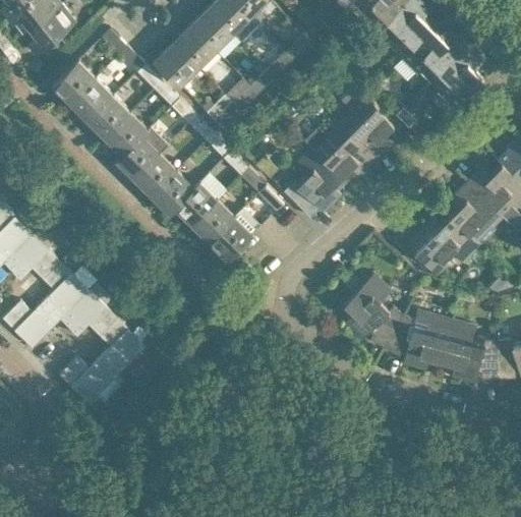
[(6,0),(9,3),(1,9),(8,17),(31,0),(6,0)]
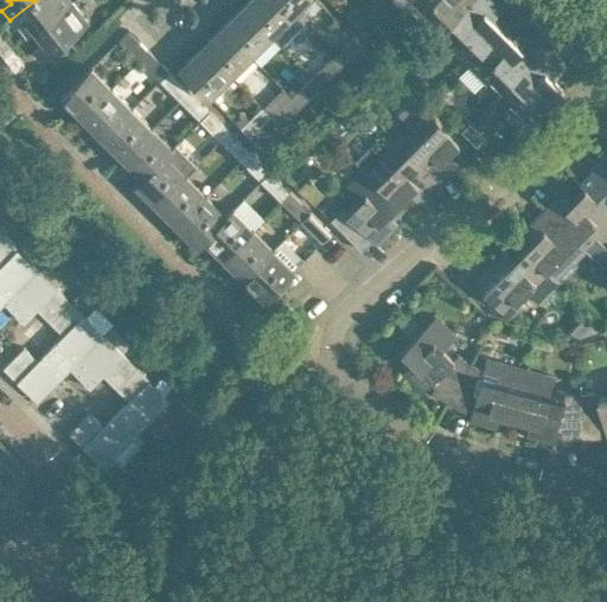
[(71,6),(66,0),(36,0),(10,20),(17,30),(25,23),(34,34),(71,6)]
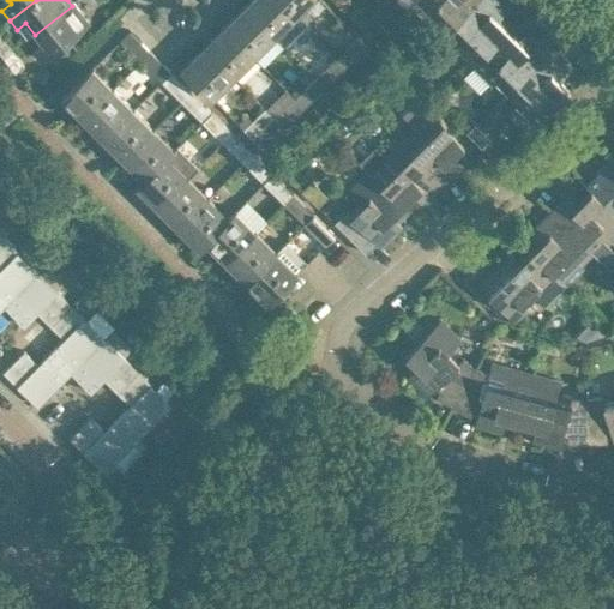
[(284,49),(302,30),(306,32),(274,0),(252,0),(242,10),(274,41),(275,40),(284,49)]
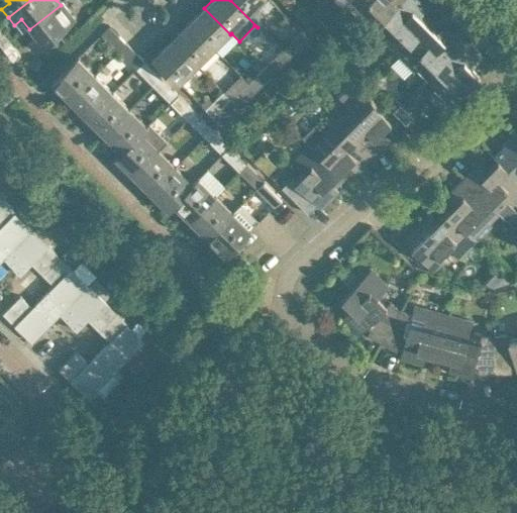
[(264,23),(261,11),(257,8),(266,0),(230,0),(257,27),(259,28),(264,23)]
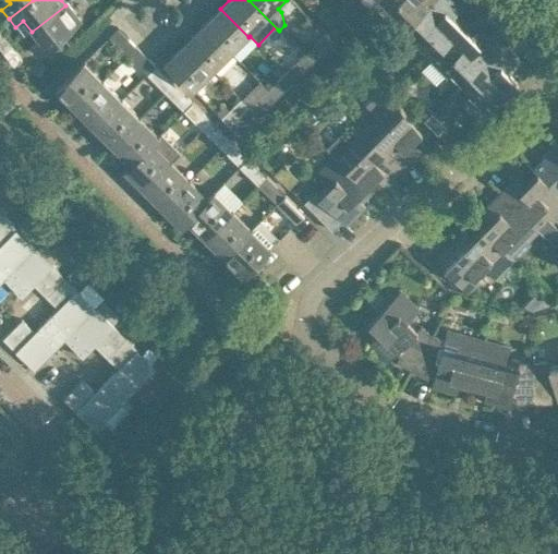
[(312,0),(305,0),(303,3),(305,5),(310,10),(316,4),(312,0)]
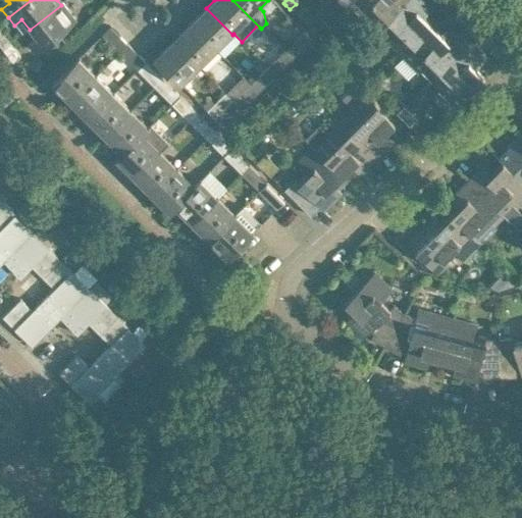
[(363,28),(372,36),(378,30),(408,0),(358,0),(351,7),(367,23),(363,28)]
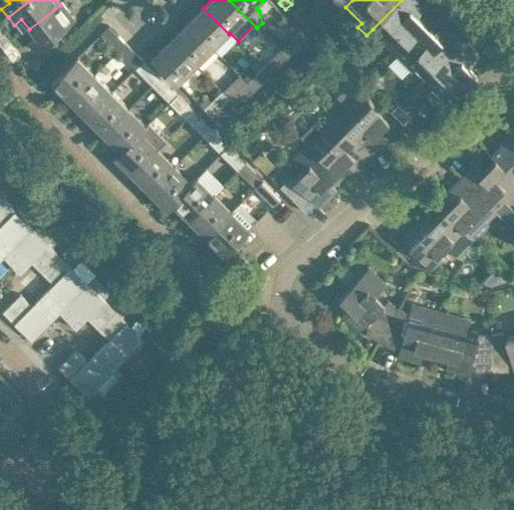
[(381,38),(379,41),(397,57),(426,28),(417,19),(426,10),(415,0),(402,0),(372,29),(381,38)]
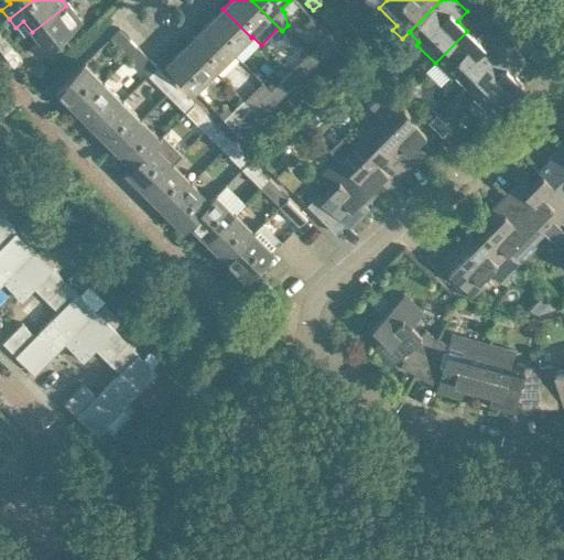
[(82,24),(68,8),(66,6),(32,32),(41,43),(32,49),(39,58),(82,24)]
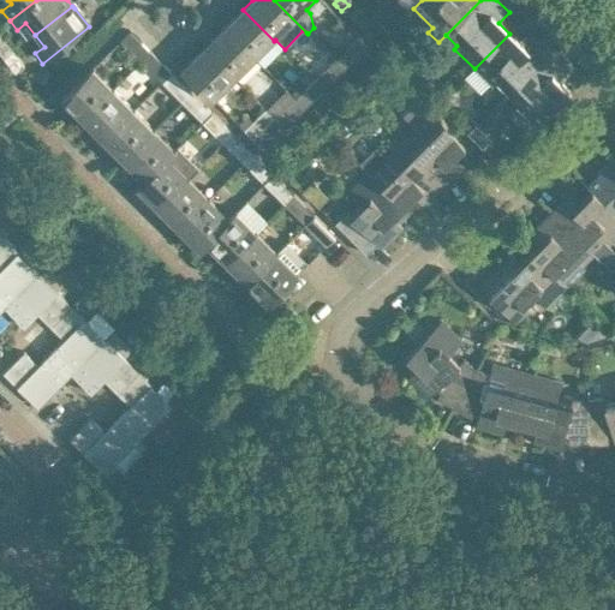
[(243,10),(222,30),(254,61),(274,41),(243,10)]
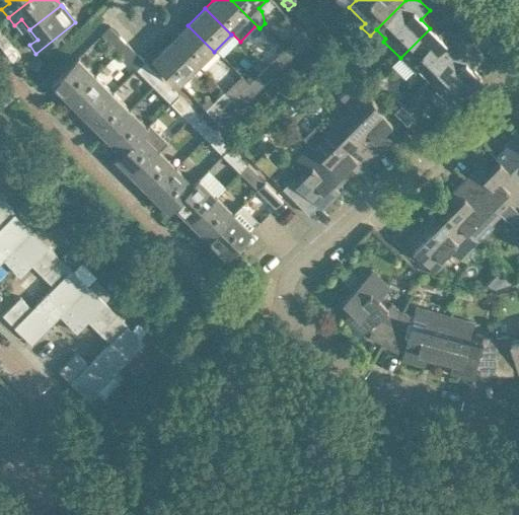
[(198,69),(214,52),(188,25),(170,43),(198,69)]
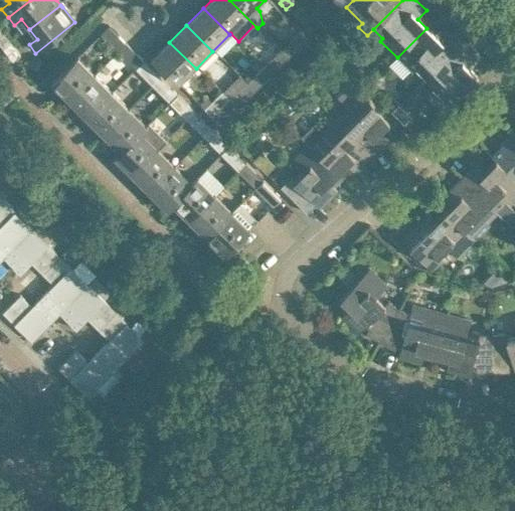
[(105,51),(113,59),(119,53),(119,54),(127,46),(109,28),(101,36),(111,46),(105,51)]
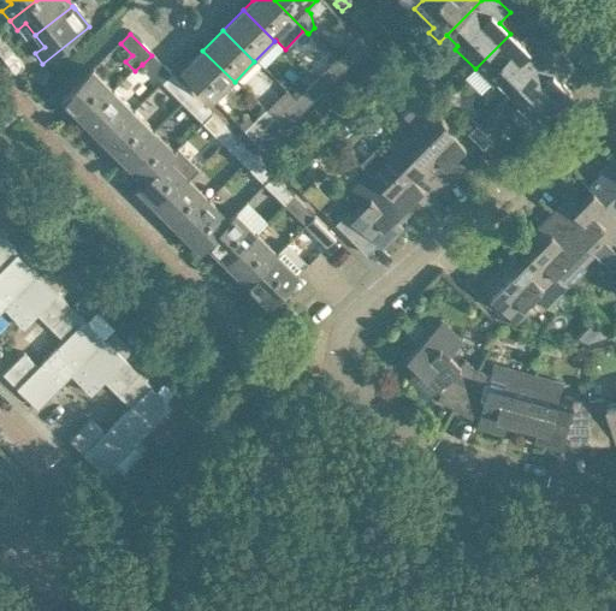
[(498,85),(509,95),(551,54),(532,34),(521,45),(510,34),(475,69),(495,88),(498,85)]
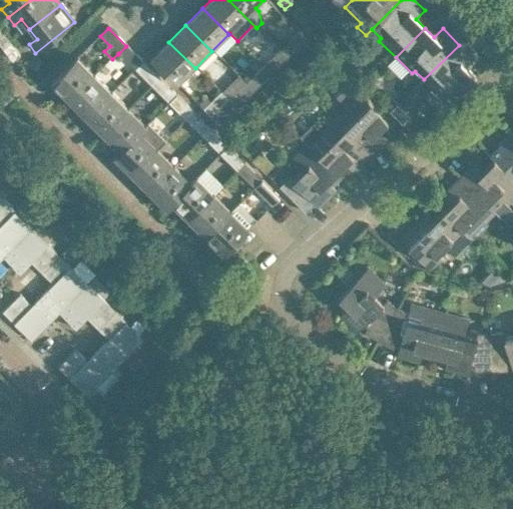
[(0,46),(3,50),(10,44),(0,31),(0,46)]
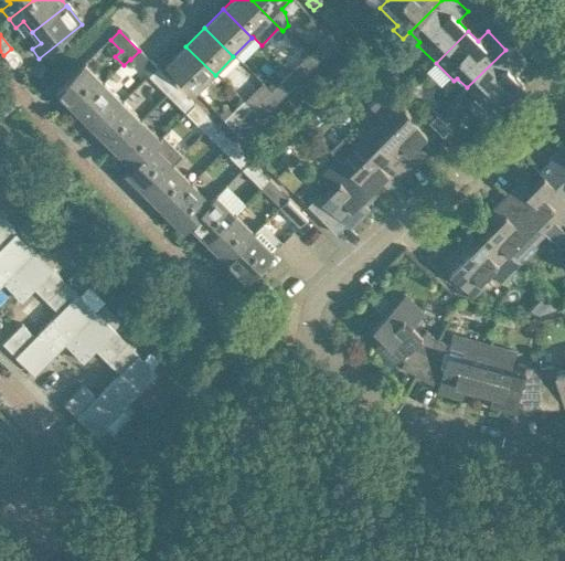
[(328,36),(308,56),(317,65),(337,45),(328,36)]
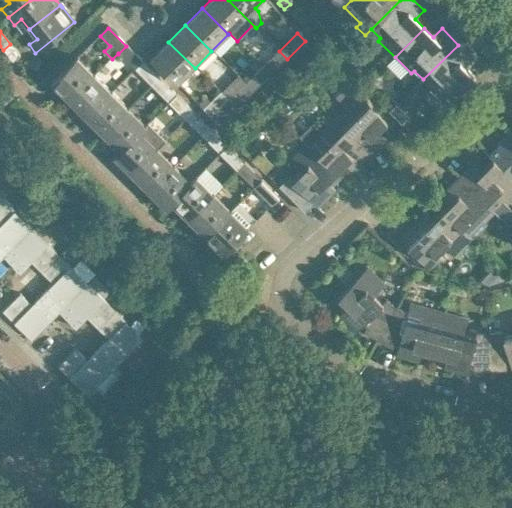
[(177,85),(195,68),(168,42),(151,59),(177,85)]
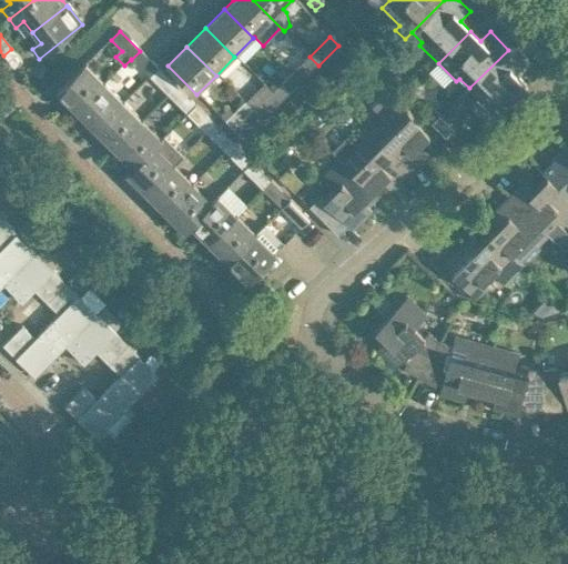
[(22,63),(11,49),(3,56),(14,70),(22,63)]
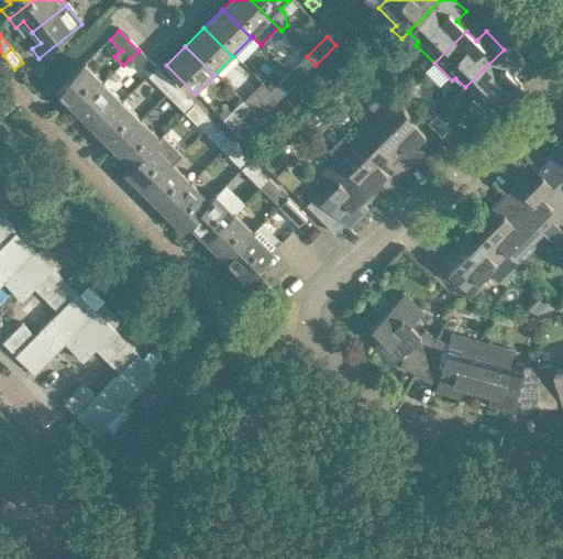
[(466,106),(485,123),(489,118),(490,119),(523,87),(512,77),(522,67),(504,50),(465,87),(475,97),(466,106)]
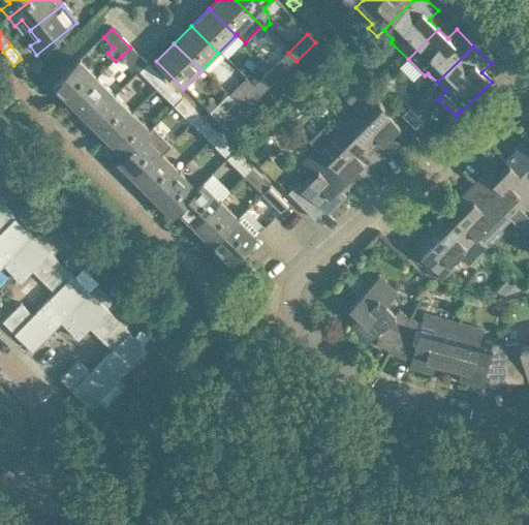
[(122,56),(139,73),(148,65),(130,48),(122,56)]
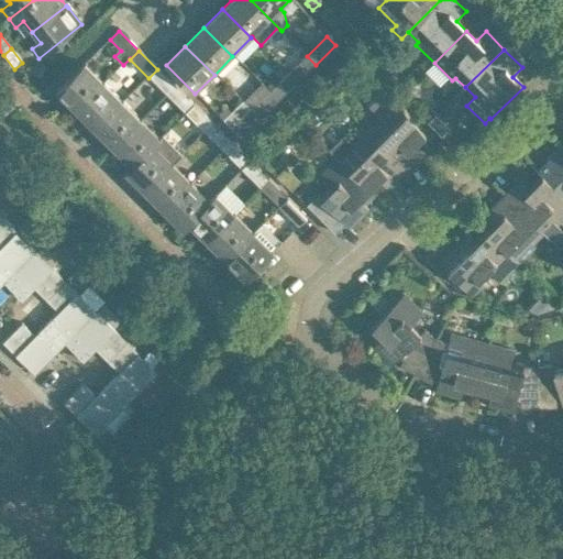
[(307,56),(288,75),(297,84),(316,65),(307,56)]
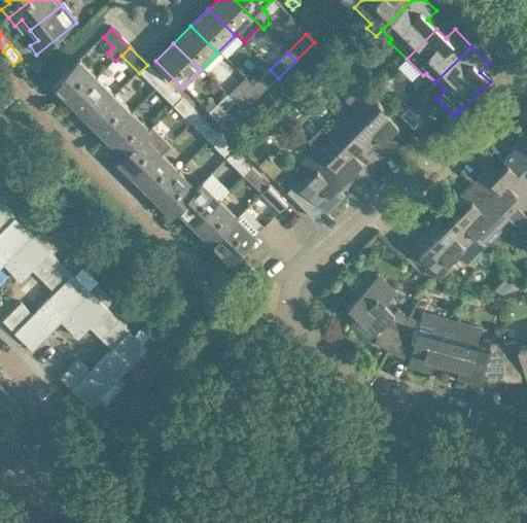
[(54,86),(72,105),(99,79),(80,61),(54,86)]
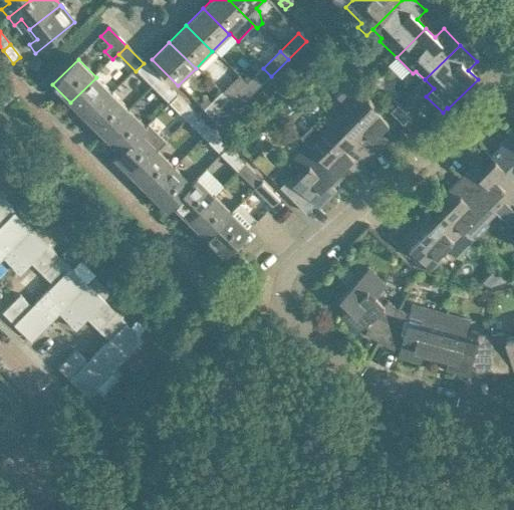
[(144,63),(136,71),(153,88),(161,80),(144,63)]
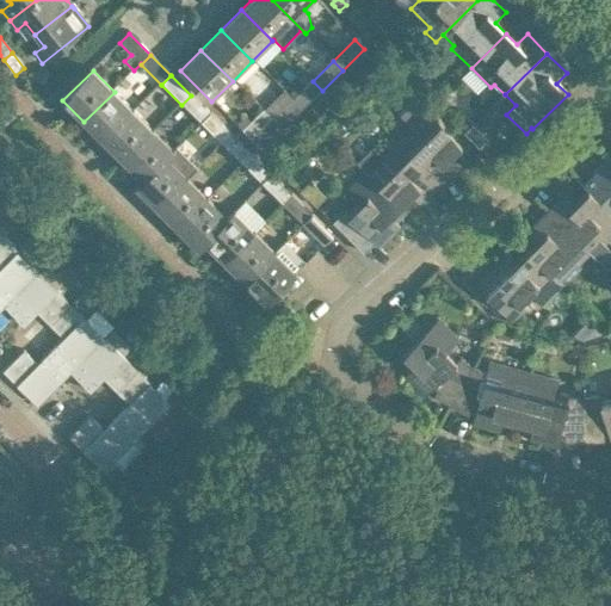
[(294,100),(292,101),(302,111),(322,91),(313,81),(294,100)]
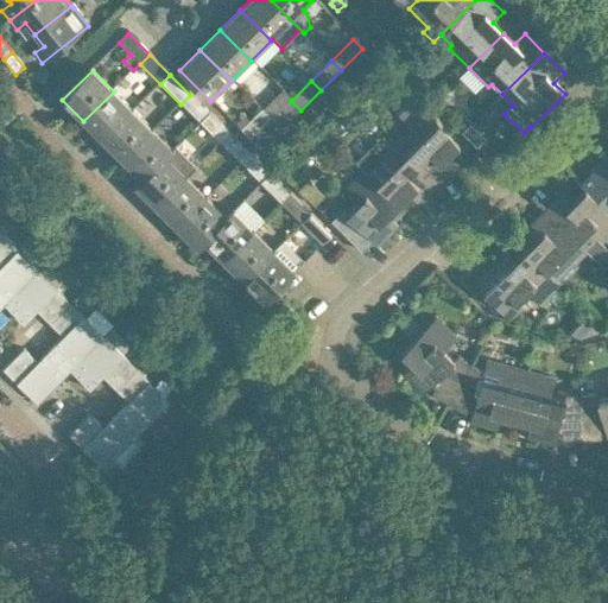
[(271,120),(280,129),(301,110),(291,101),(292,100),(284,90),(263,110),(263,112),(271,120)]
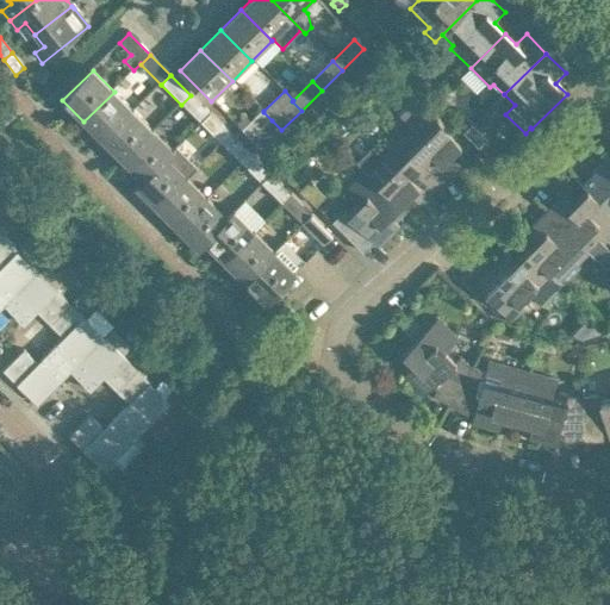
[(114,92),(83,122),(105,142),(135,112),(114,92)]
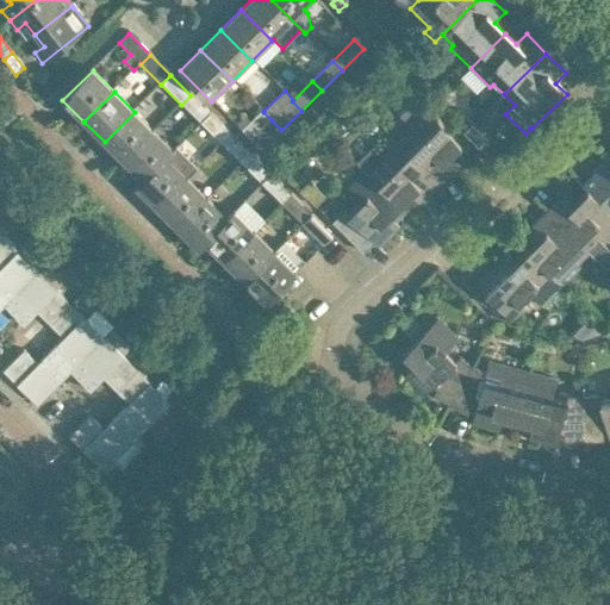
[(409,135),(398,145),(441,187),(460,168),(450,157),(461,147),(416,101),(415,103),(406,94),(396,103),(405,112),(399,118),(410,128),(406,131),(409,135)]
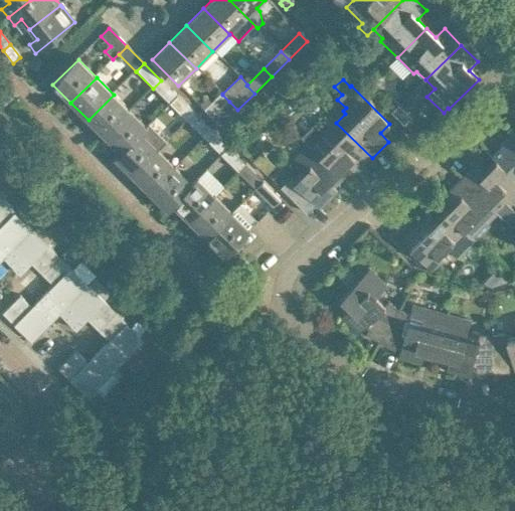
[(178,98),(161,80),(153,89),(170,106),(178,98)]
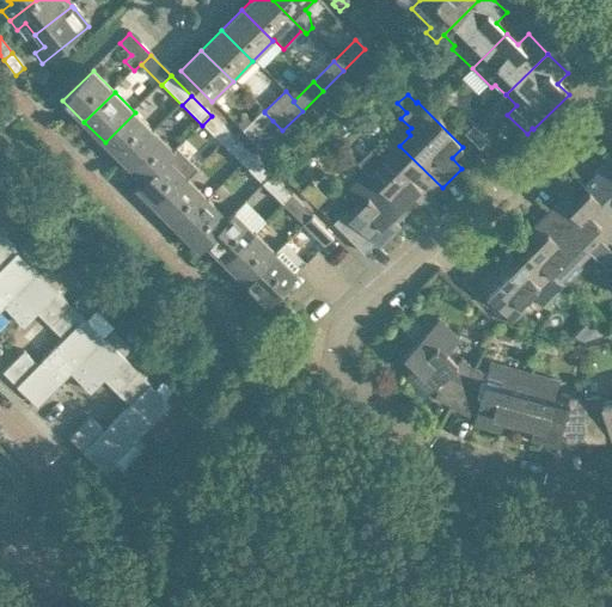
[(264,111),(259,115),(251,123),(246,117),(237,127),(251,141),(273,121),(264,112),(264,111)]
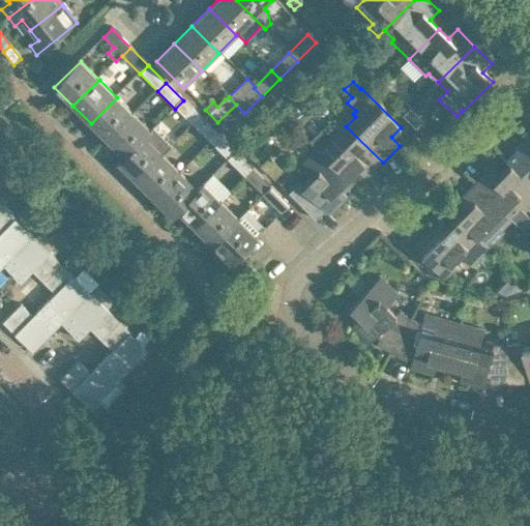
[(117,97),(91,123),(108,141),(135,115),(117,97)]
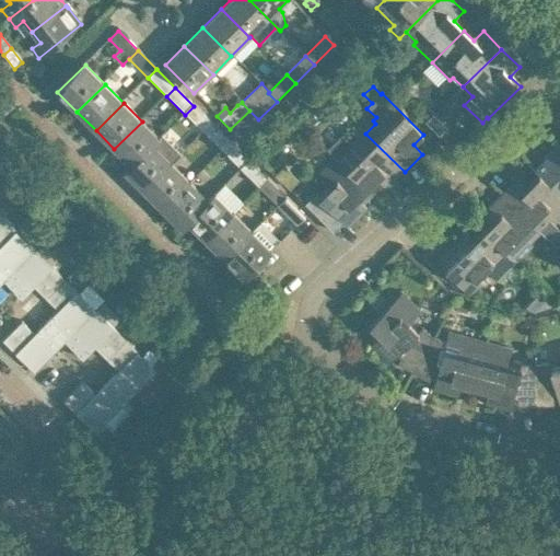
[(194,106),(185,115),(203,134),(212,125),(194,106)]
